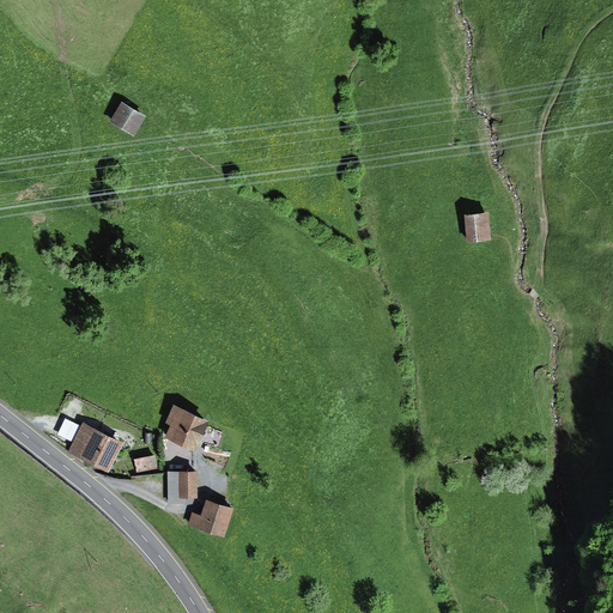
[(144,116),(119,102),(107,122),(131,137),(144,116)]
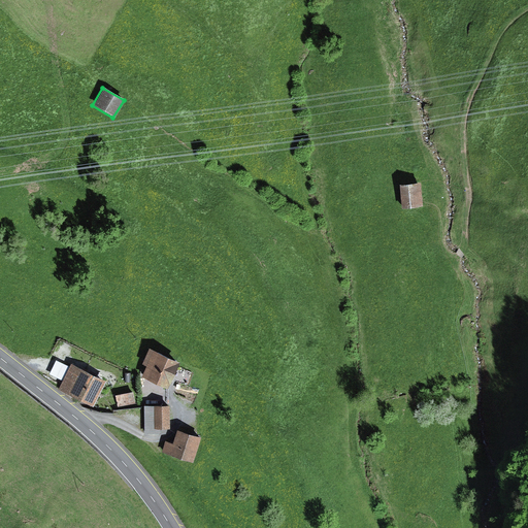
[(421,183),(398,185),(400,208),(423,206),(421,183)]
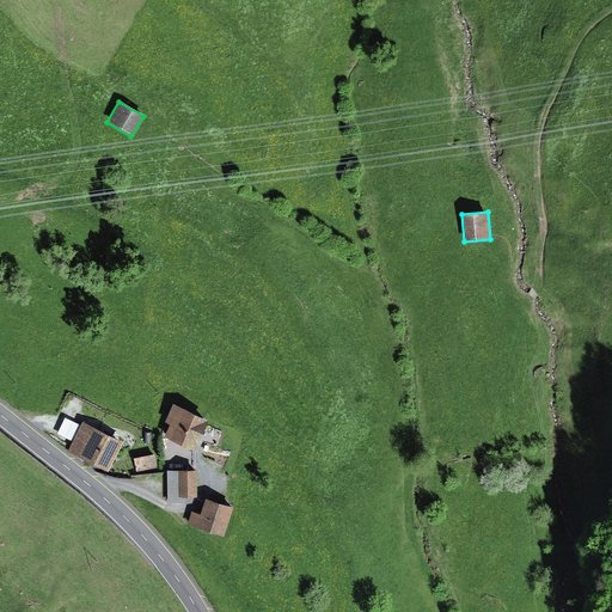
[(207,420),(170,403),(161,420),(167,423),(161,436),(191,451),(207,420)]
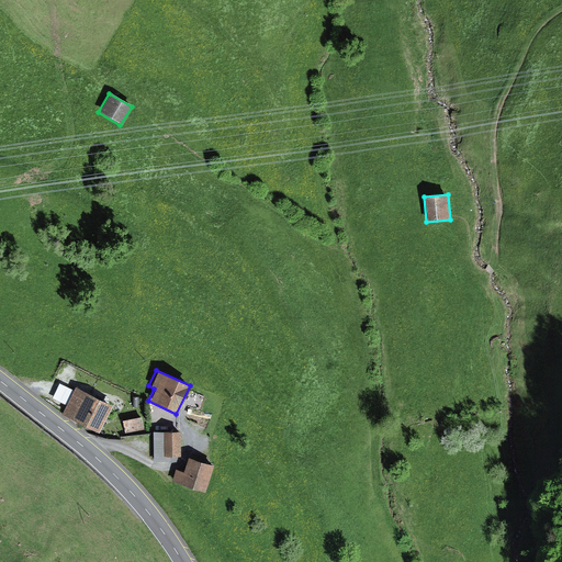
[(110,404),(74,388),(60,415),(97,431),(110,404)]
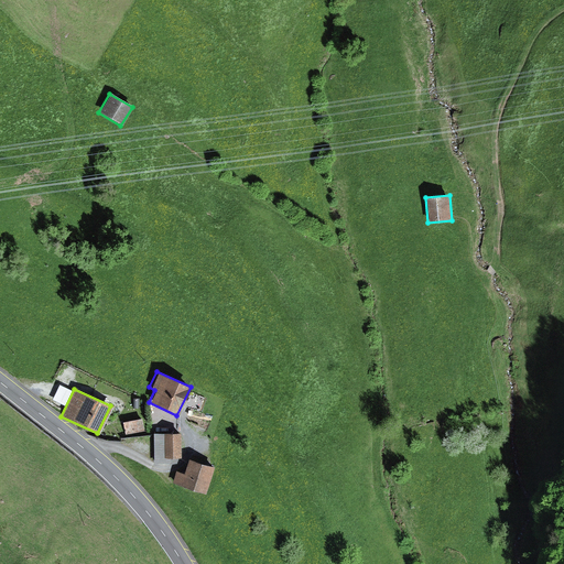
[(142,433),(140,419),(119,423),(122,436),(142,433)]
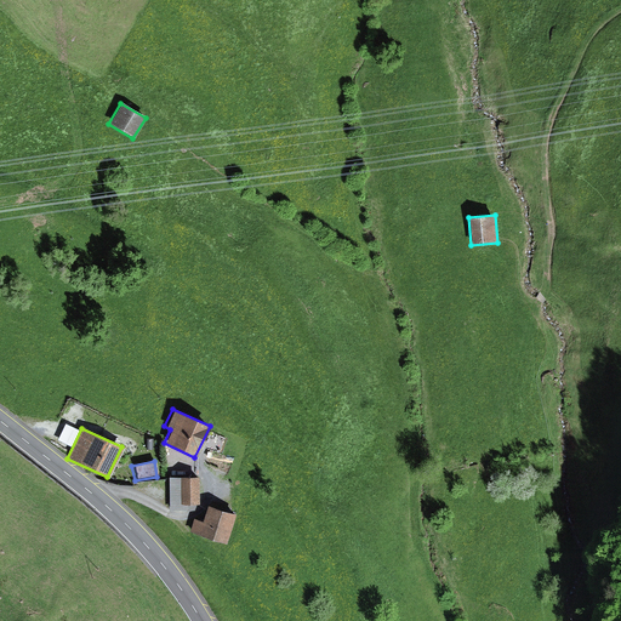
[(197,478),(167,479),(169,511),(188,510),(188,503),(198,503),(197,478)]
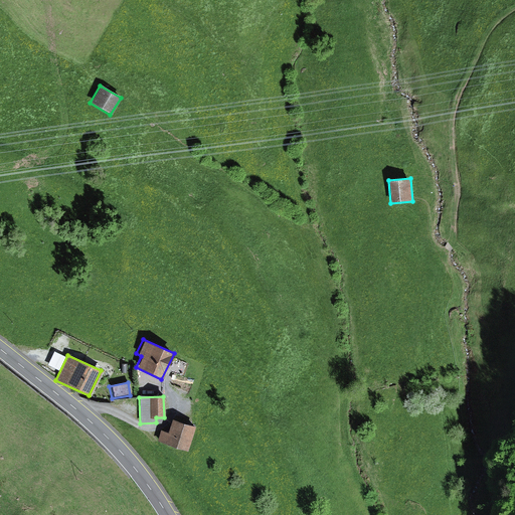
[(194,427),(171,420),(167,434),(160,431),(156,443),(186,452),(194,427)]
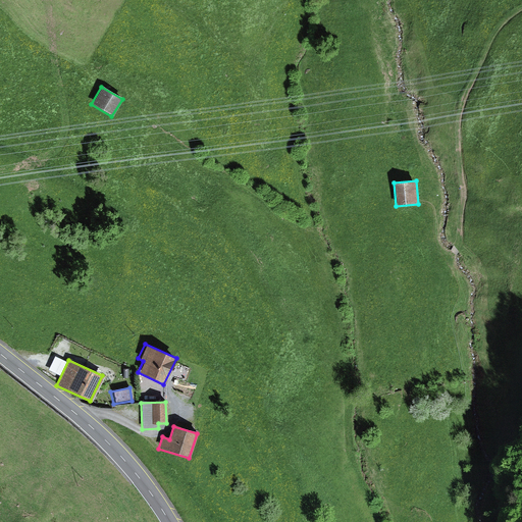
All buildings are outlined.
